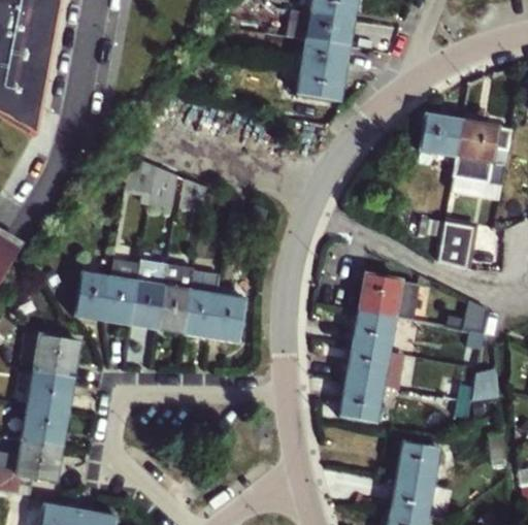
[(0,0),(0,113),(34,137),(57,0),(0,0)]
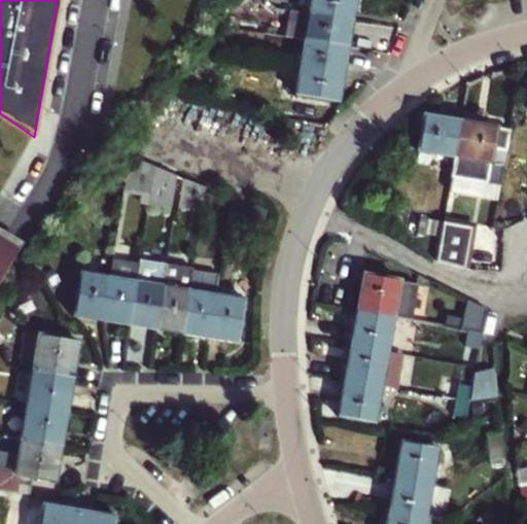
[(311,0),(309,12),(351,19),(353,0),(311,0)]
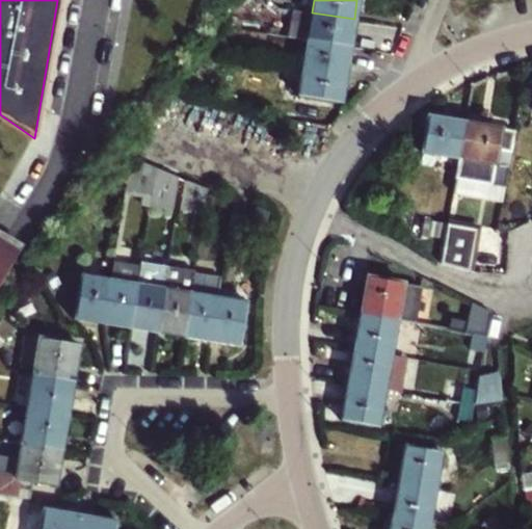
[(290,9),(286,34),(350,45),(354,19),(312,12),(290,9)]
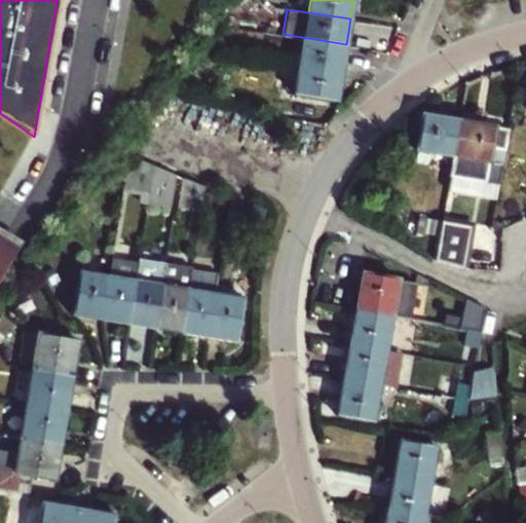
[(217,33),(207,46),(215,52),(225,39),(217,33)]
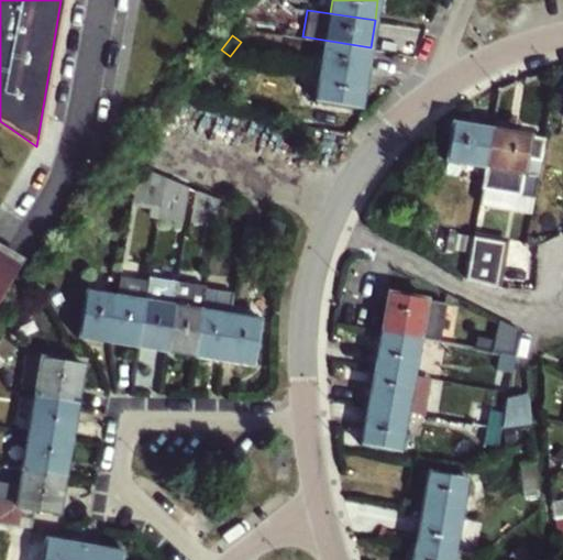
[(321,69),(366,76),(371,47),(302,36),(302,39),(326,42),(321,69)]
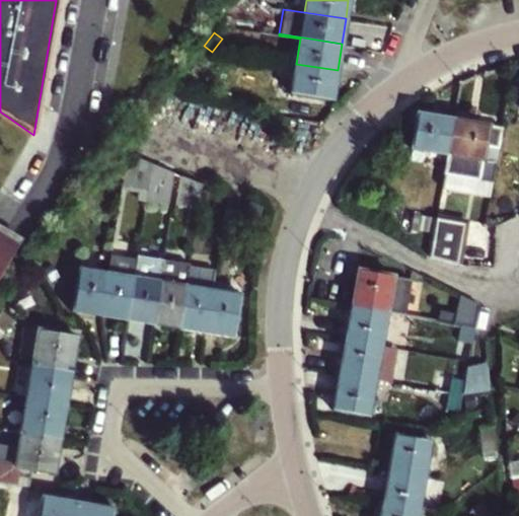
[(205,62),(212,52),(204,46),(197,56),(205,62)]
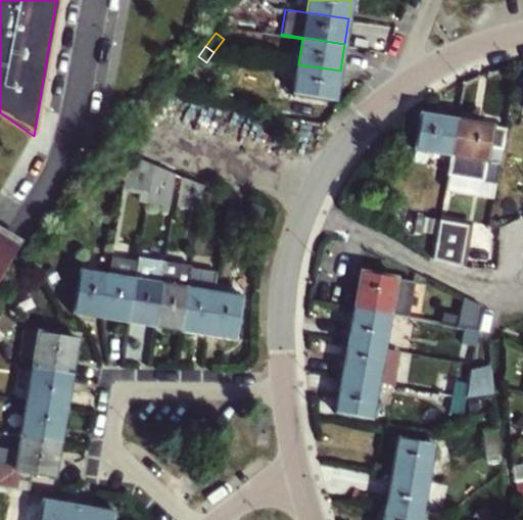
[(298,64),(294,92),(320,95),(336,98),(340,71),(298,64)]
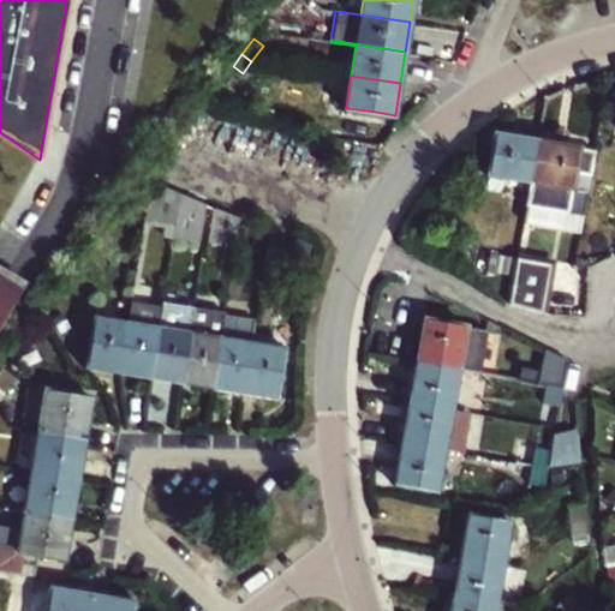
[(531,177),(537,139),(495,133),(489,172),(531,179),(531,177)]
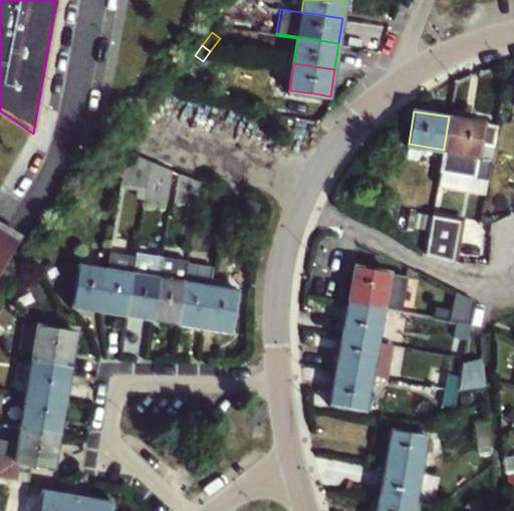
[(496,124),(449,116),(444,148),(444,150),(440,171),(486,179),(490,159),(478,157),(481,142),(493,145),(496,124)]
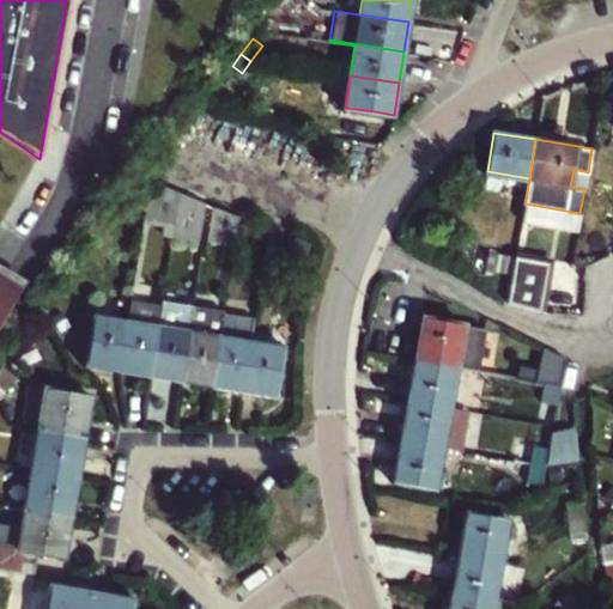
[(584,189),(588,172),(574,169),(570,187),(584,189)]
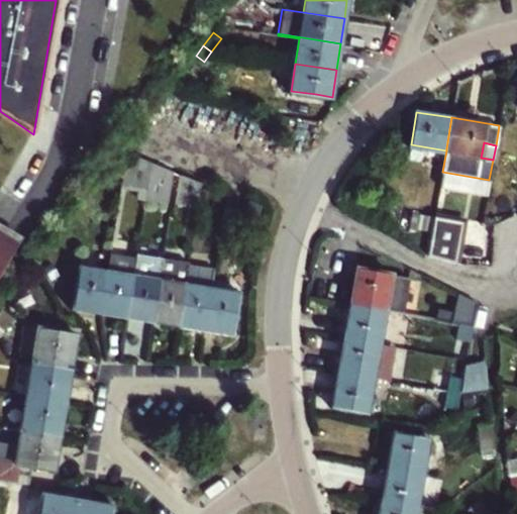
[(149,182),(150,170),(136,167),(133,187),(137,202),(146,203),(149,182)]
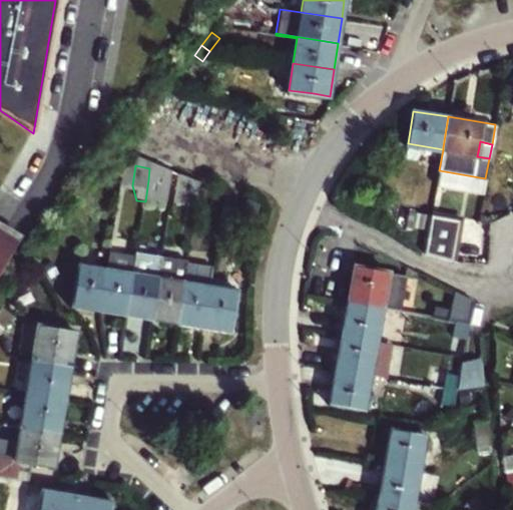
[(148,180),(145,201),(168,204),(172,172),(149,168),(148,180)]
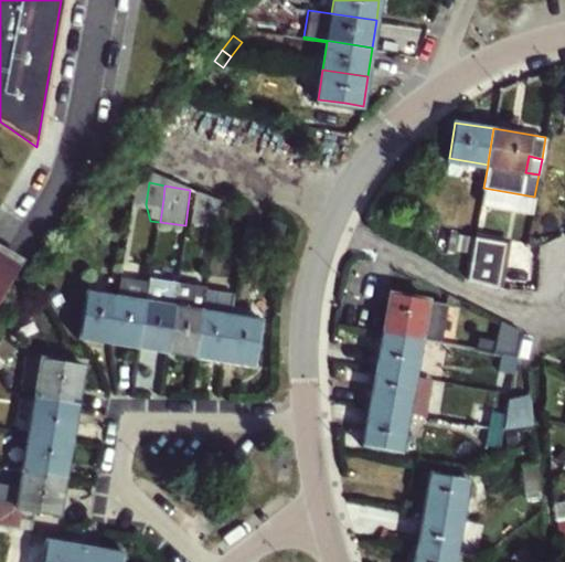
[(483,188),(481,202),(532,211),(534,197),(483,188)]
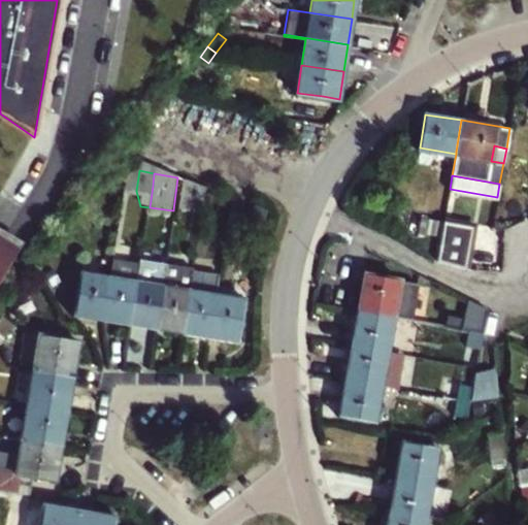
[(193,181),(185,179),(179,209),(203,214),(207,187),(193,181)]
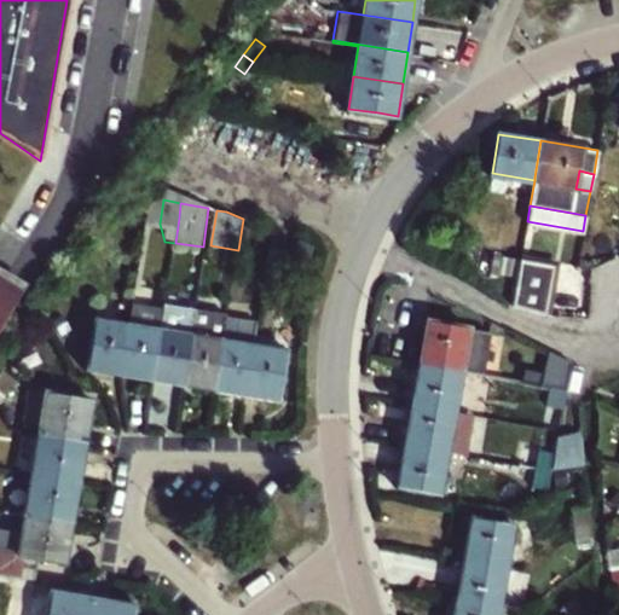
[(246,290),(262,294),(270,247),(250,243),(246,276),(248,276),(246,290)]
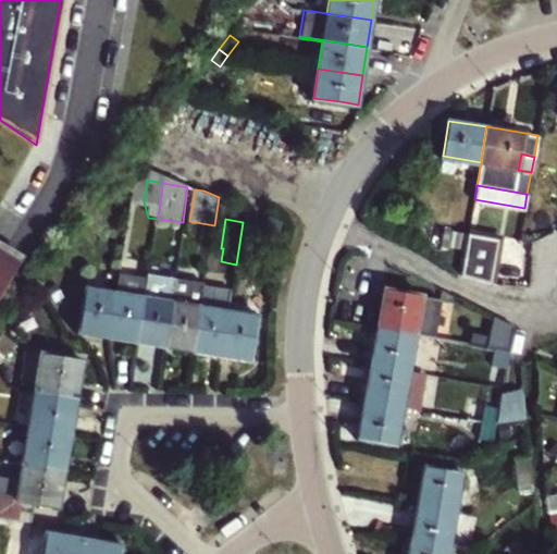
[(450,243),(467,246),(469,233),(453,230),(450,243)]
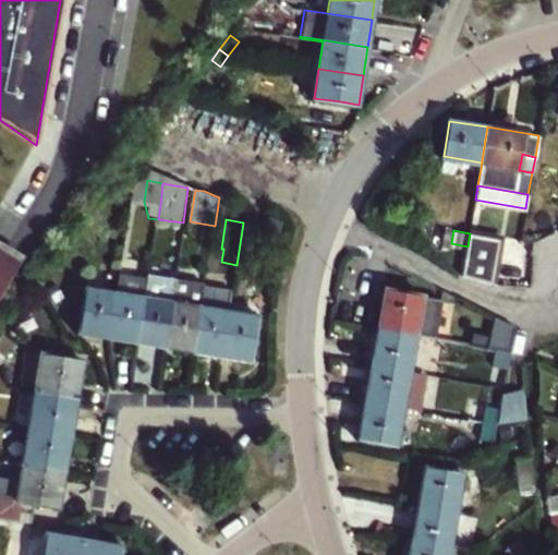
[(470,233),(468,246),(464,265),(462,274),(477,277),(493,279),(500,238),(470,233)]
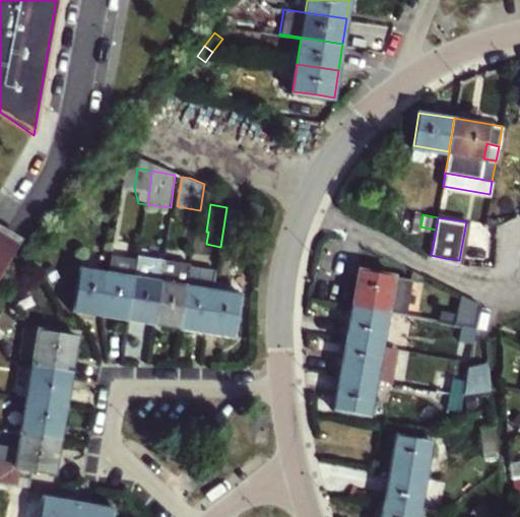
[(110,272),(103,313),(129,318),(139,258),(112,253),(110,272)]
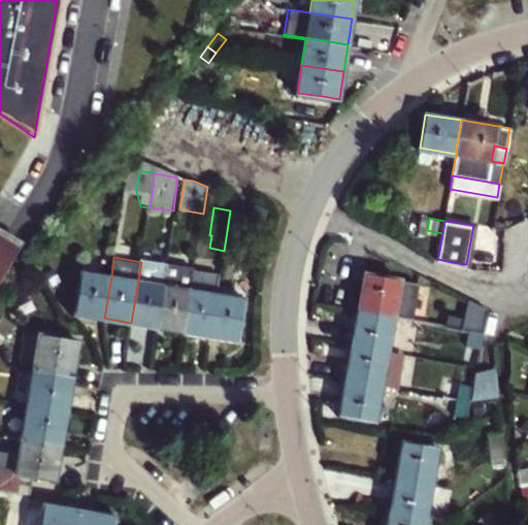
[(161,308),(168,263),(141,259),(141,262),(131,323),(158,327),(161,308)]
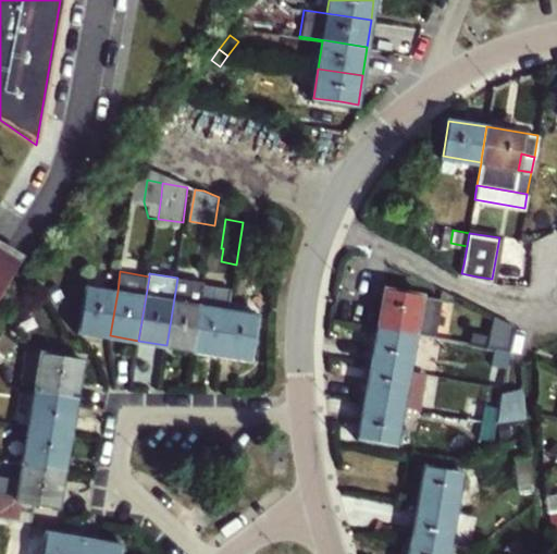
[(205,282),(177,278),(170,325),(166,345),(195,349),(201,306),(205,282)]
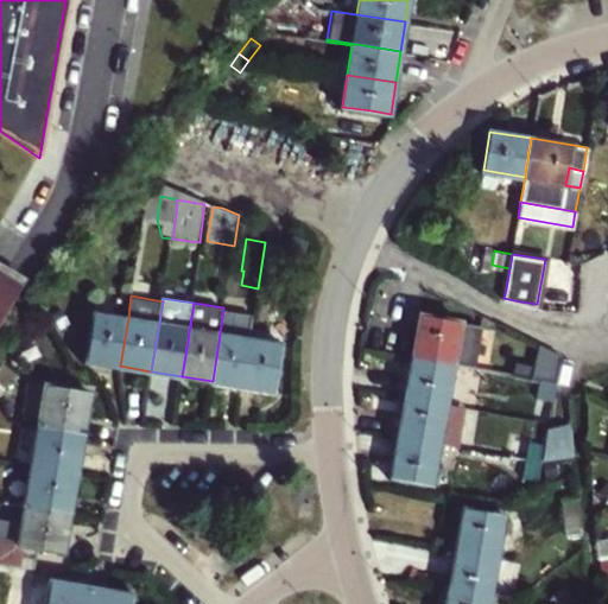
[(225,329),(251,330),(252,309),(226,307),(225,329)]
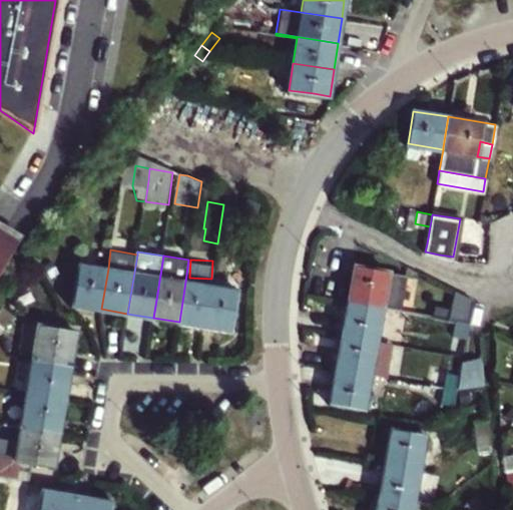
[(74,305),(101,309),(108,269),(81,265),(74,305)]
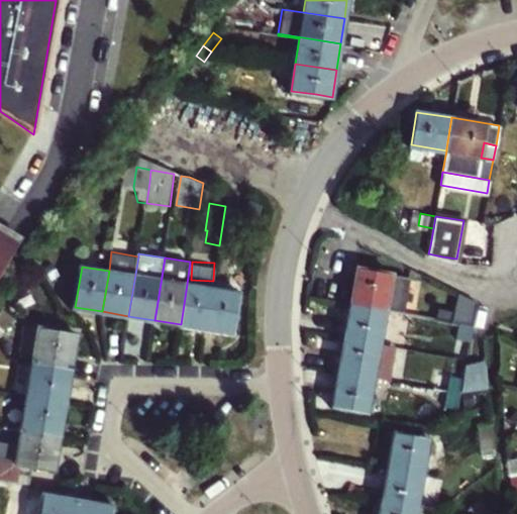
[(351,302),(386,308),(406,312),(412,278),(357,268),(351,302)]
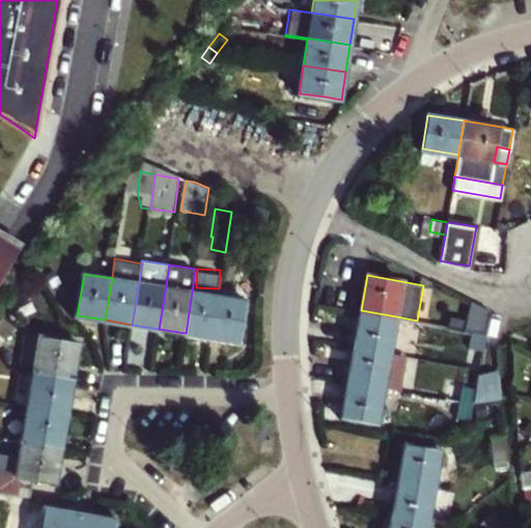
[(192,292),(186,333),(212,338),(218,297),(192,292)]
